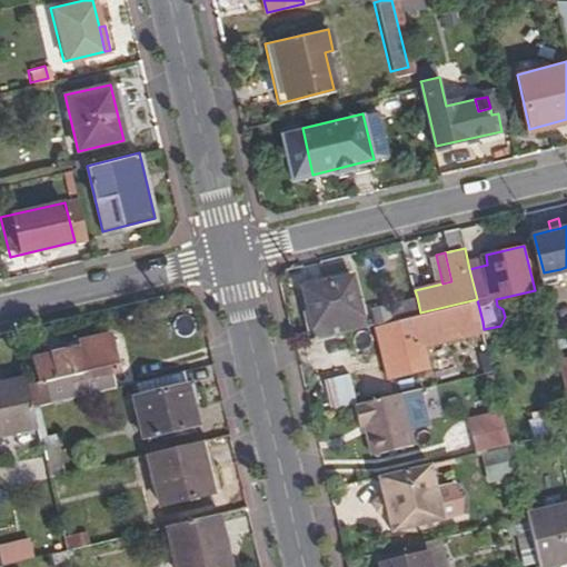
[(315,327),(364,316),(354,275),(306,287),(315,327)]
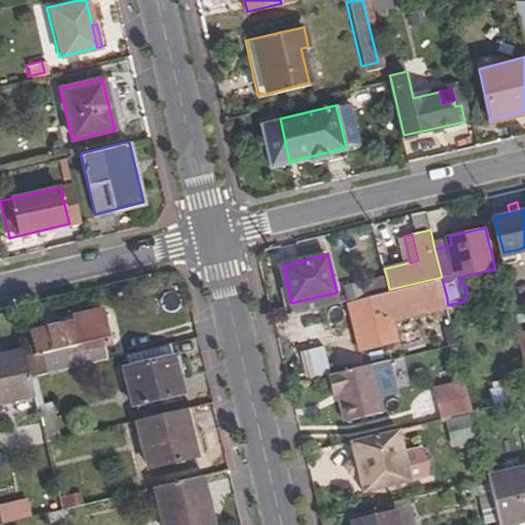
[(350,300),(389,289),(386,275),(347,285),(350,300)]
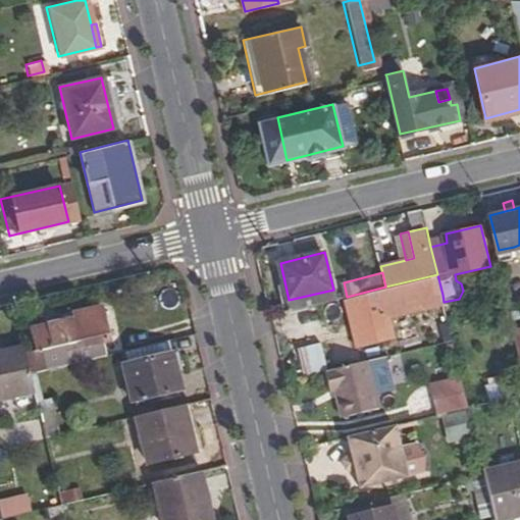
[(443,295),(437,274),(385,287),(347,297),(327,301),(329,308),(349,303),(350,309),(369,305),(371,313),(386,309),(388,316),(405,311),(404,304),(431,298),(443,295)]
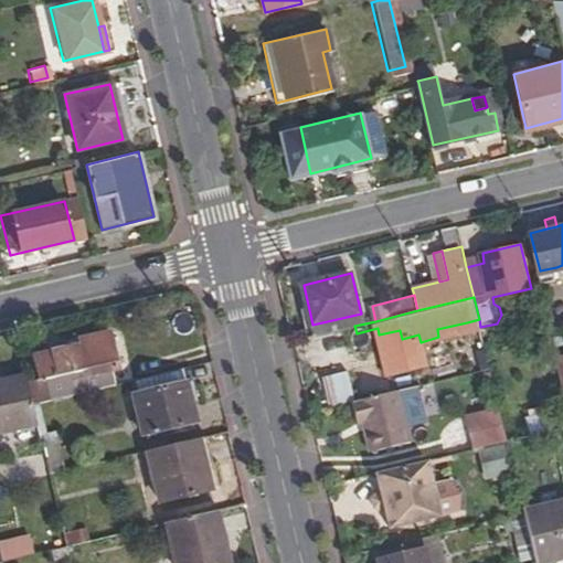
[(467,322),(479,371),(490,369),(480,327),(479,319),(467,322)]
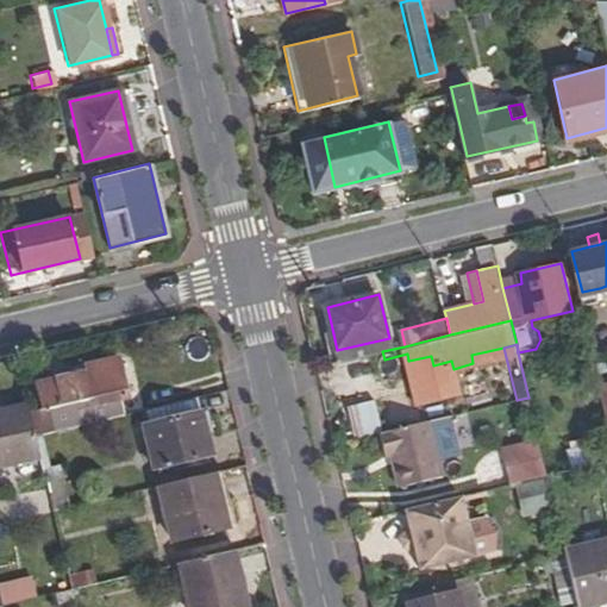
[(407,354),(385,360),(386,365),(408,361),(407,354)]
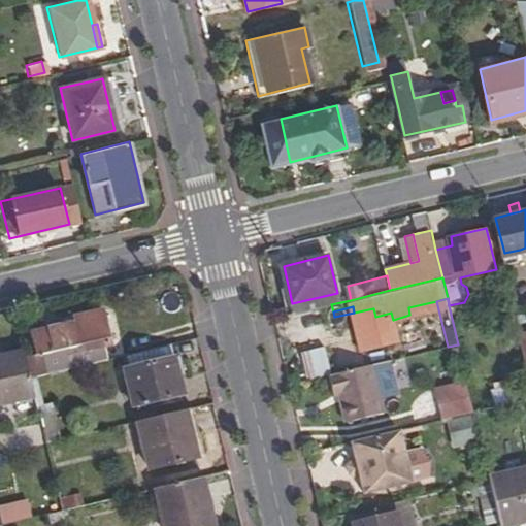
[(36,354),(23,357),(28,379),(106,359),(103,344),(108,343),(98,308),(71,316),(73,323),(31,333),(36,354)]
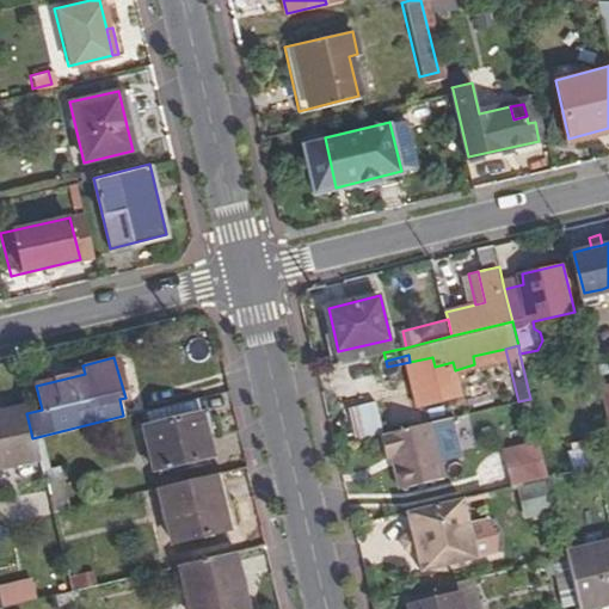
[(349,407),(356,437),(394,428),(387,399),(349,407)]
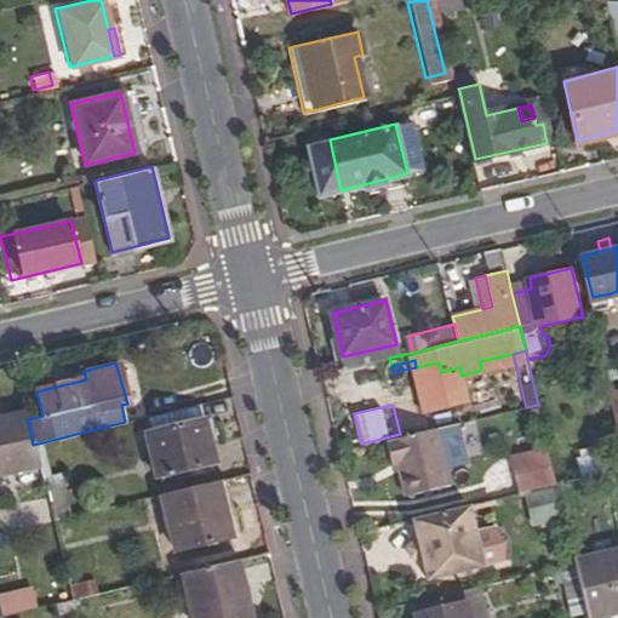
[(27,419),(26,412),(0,418),(0,475),(38,465),(33,445),(27,419)]
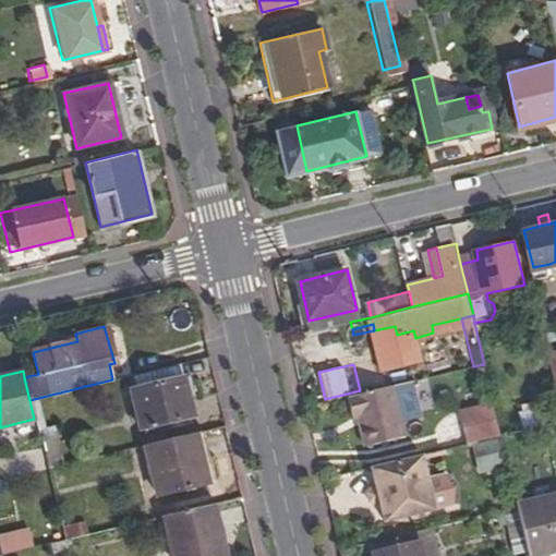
[(139,430),(191,417),(182,377),(129,389),(139,430)]
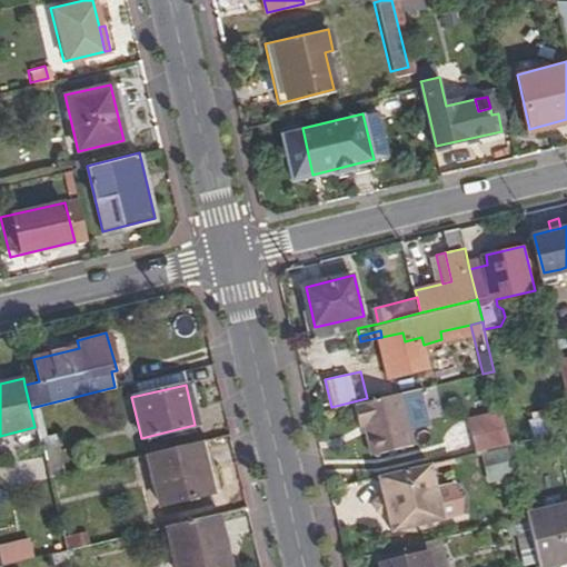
[(401,393),(355,404),(359,426),(366,425),(372,455),(414,445),(401,393)]
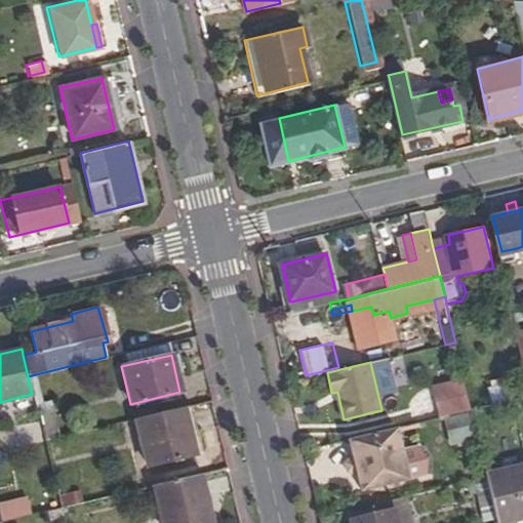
[(472,409),(472,408),(465,378),(432,386),(439,416),(472,409)]
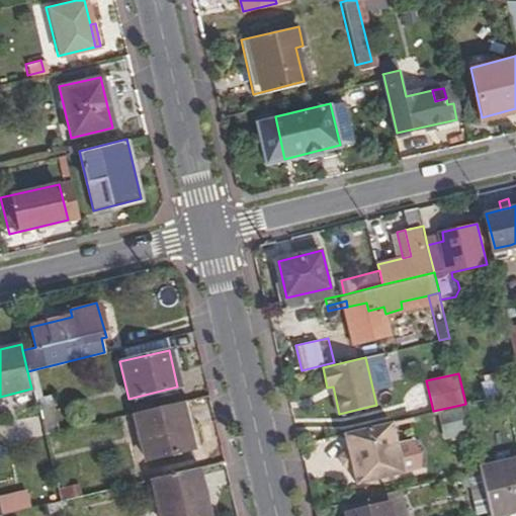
[(483,385),(487,398),(503,394),(500,380),(483,385)]
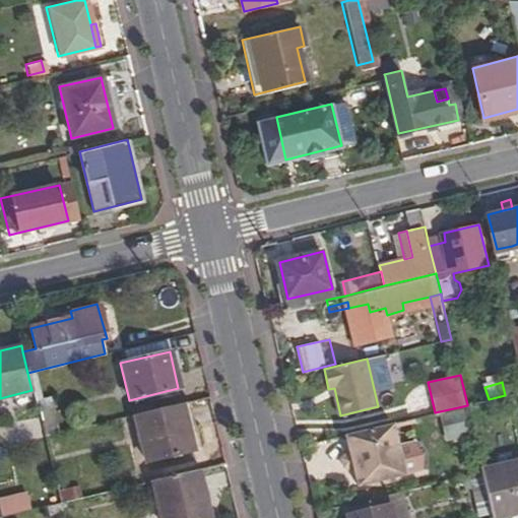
[(192,449),(181,404),(133,415),(144,460),(192,449)]
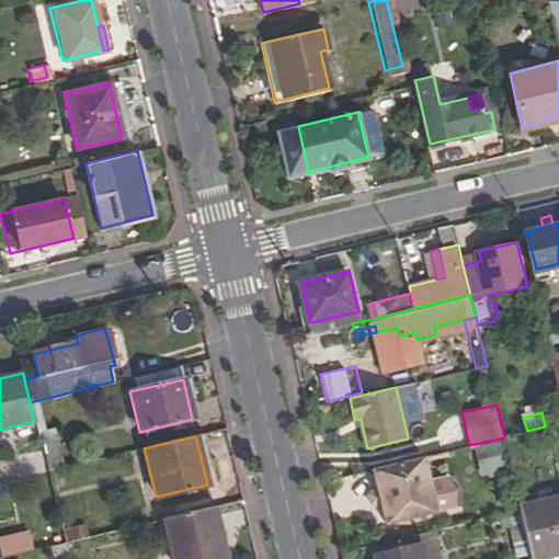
[(436,512),(423,456),(373,468),(386,523),(436,512)]
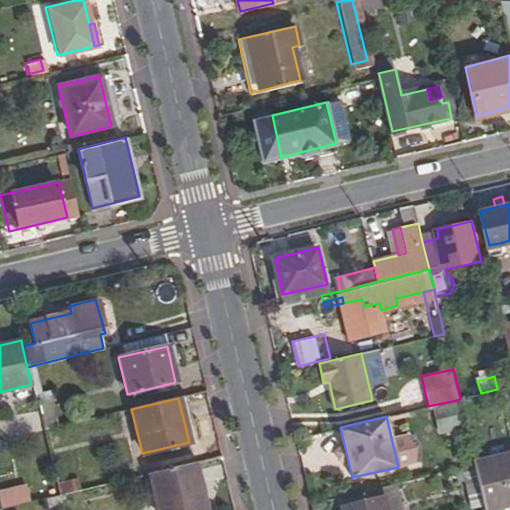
[(509,451),(475,460),(475,463),(486,509),(489,509),(509,504),(509,451)]
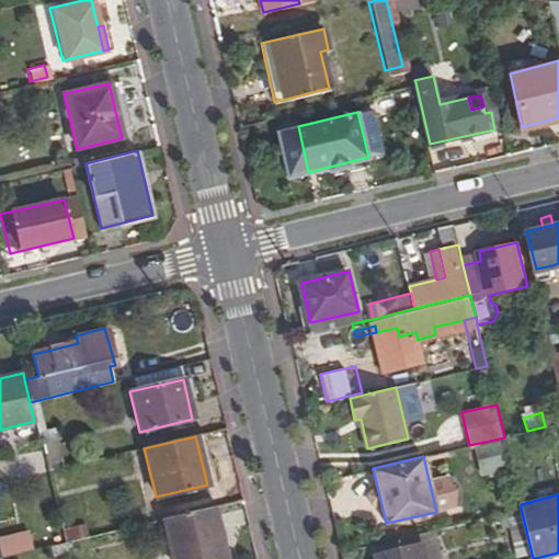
[(225,558),(213,508),(160,521),(170,558),(225,558)]
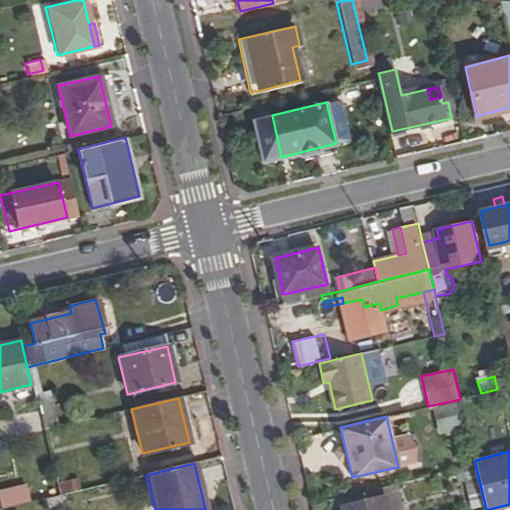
[(1,484),(0,484),(0,509),(1,509),(26,504),(23,490),(4,495),(1,484)]
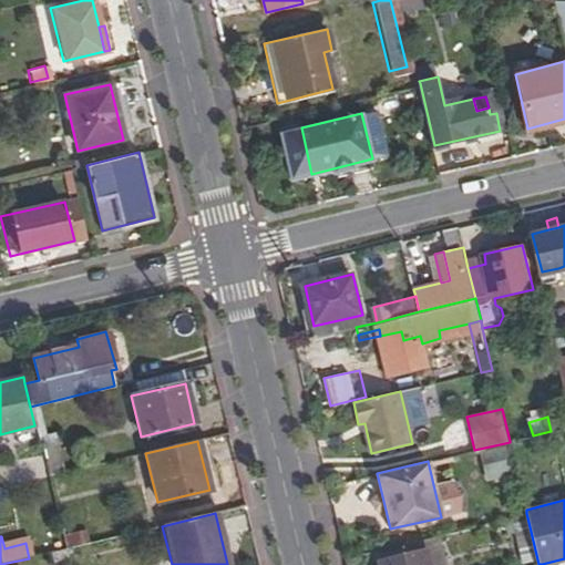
[(381,564),(430,564),(428,548),(381,561),(381,564)]
